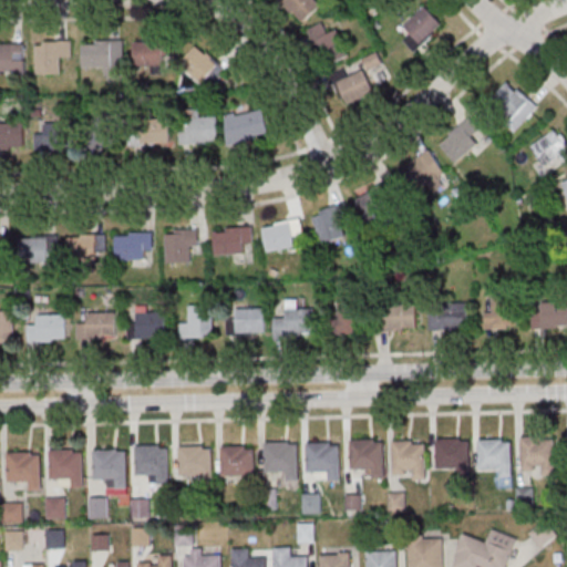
[(280,0),(278,13),(315,20),(318,0),(280,0)]
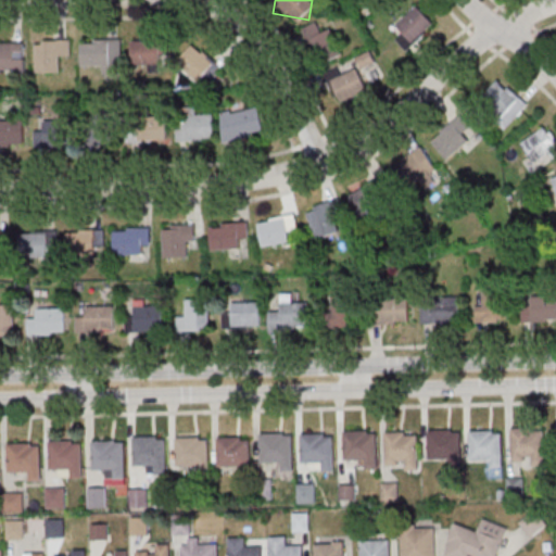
[(321,34),(315,23),(300,33),(320,67),(344,54),(330,29),(321,34)]
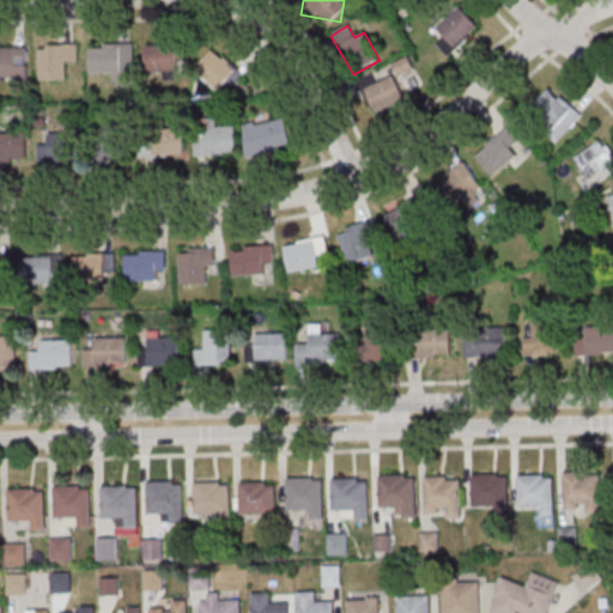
[(176,74),(176,61),(189,61),(189,44),(145,44),(145,74),(176,74)]
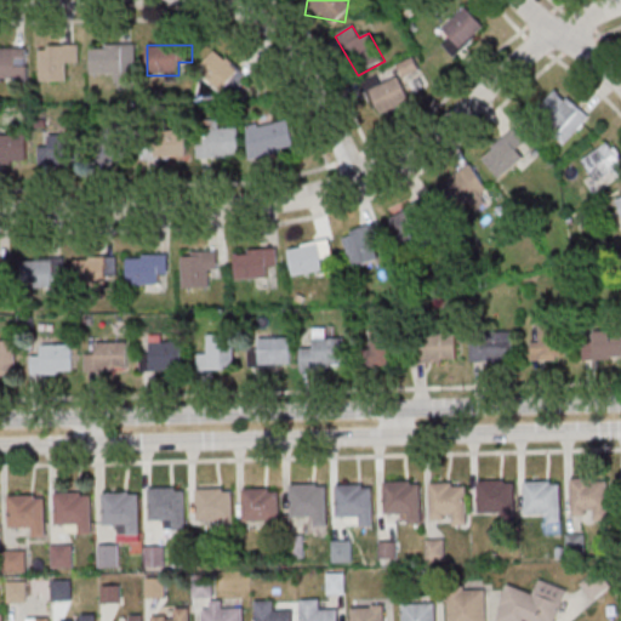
[(78,66),(78,46),(40,46),(40,81),(67,81),(67,66),(78,66)]
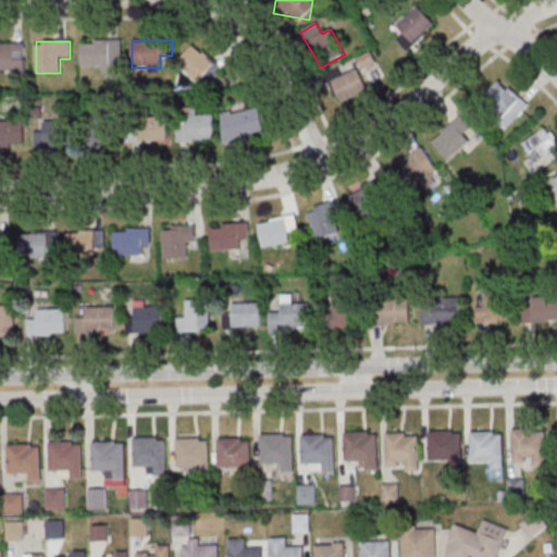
[(82,67),(104,67),(104,74),(122,74),(122,41),(82,41),(82,67)]
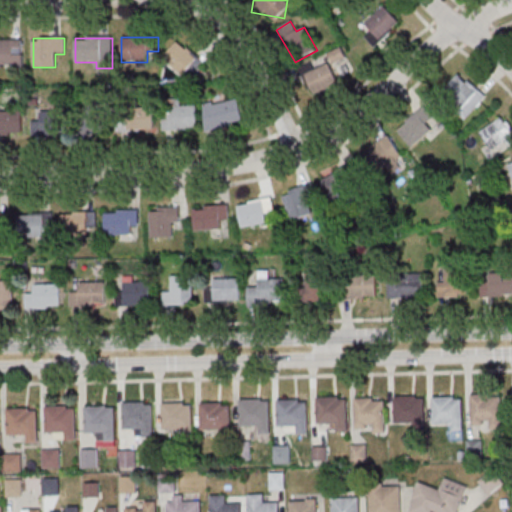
[(0,65),(23,65),(23,41),(0,41),(0,65)]
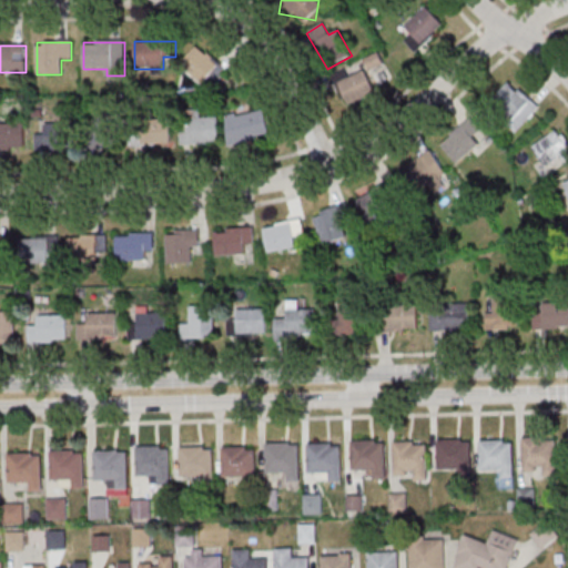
[(224,70),(199,47),(182,64),(203,84),(211,75),(216,80),(224,70)]
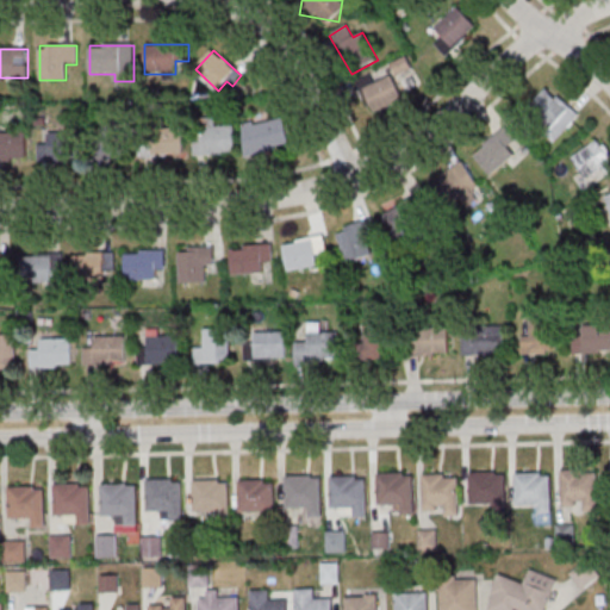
[(366,83),(369,110),(400,106),(397,80),(366,83)]
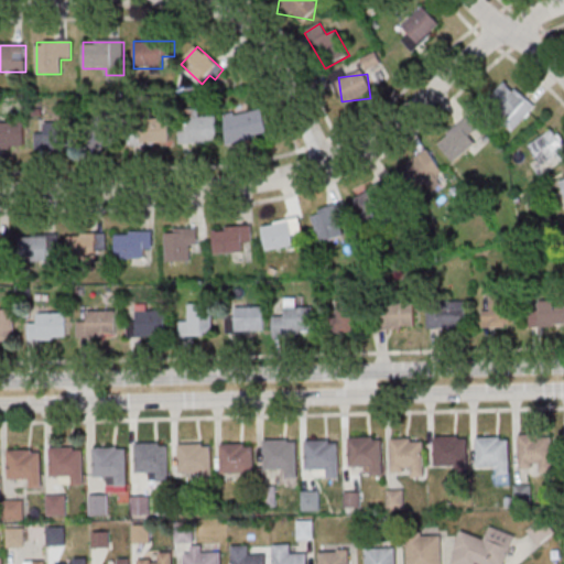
[(486,105),(512,130),(534,108),(508,82),(486,105)]
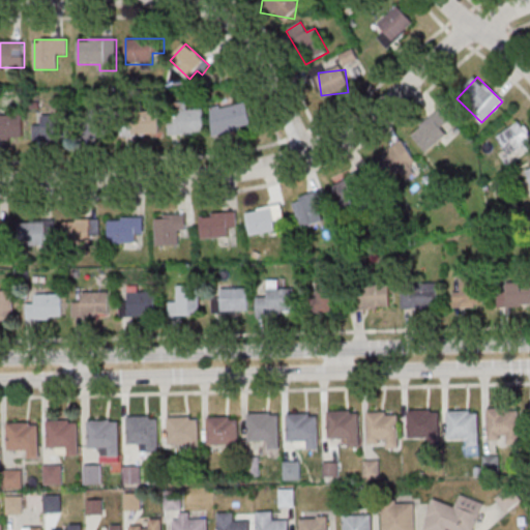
[(205,110),(188,110),(188,102),(169,102),(169,134),(205,134),(205,110)]
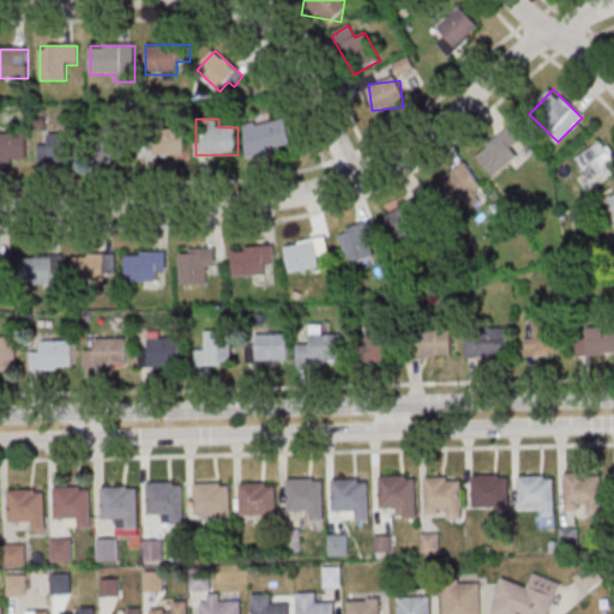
[(292,149),(288,120),(244,125),(247,155),(292,149)]
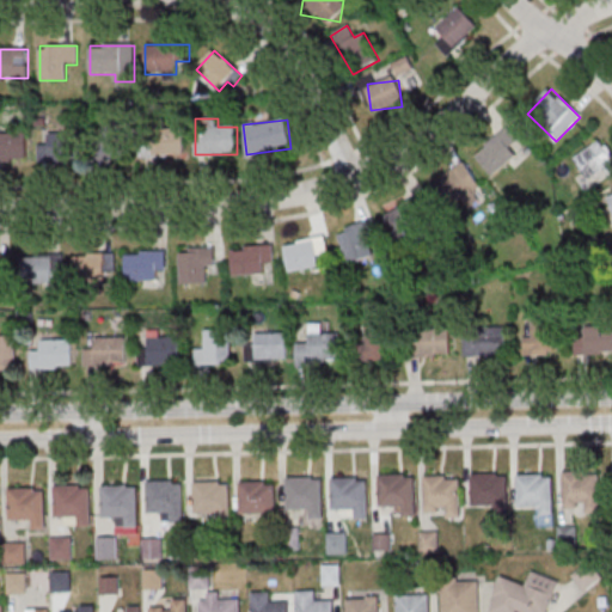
[(510,148),(519,140),(506,127),(475,158),(494,177),(516,154),(510,148)]
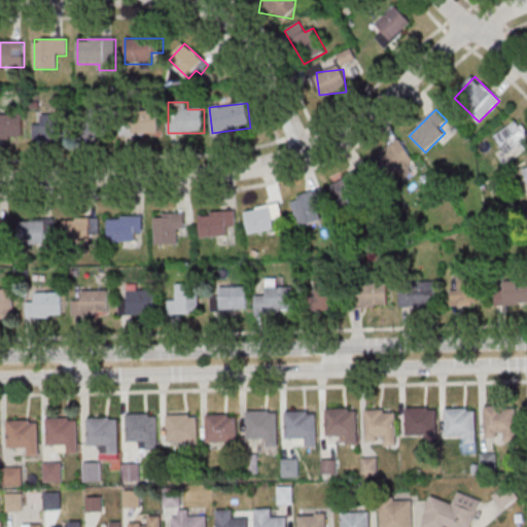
[(159,133),(159,111),(126,111),(126,133),(159,133)]
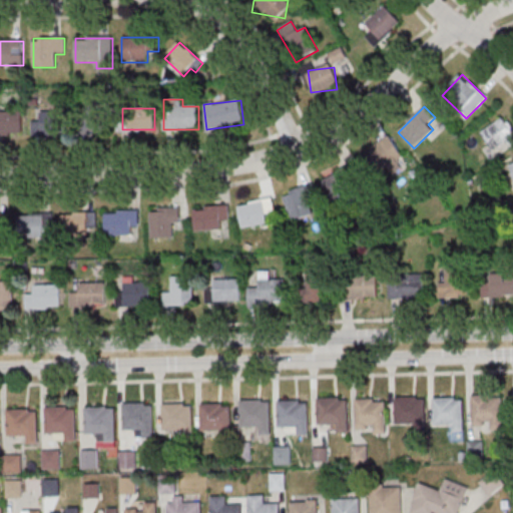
[(22,111),(0,111),(0,134),(22,134),(22,111)]
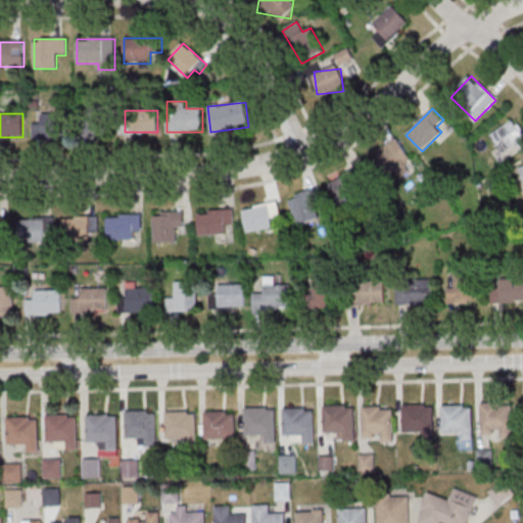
[(33,124),(33,138),(68,138),(68,114),(41,114),(41,124),(33,124)]
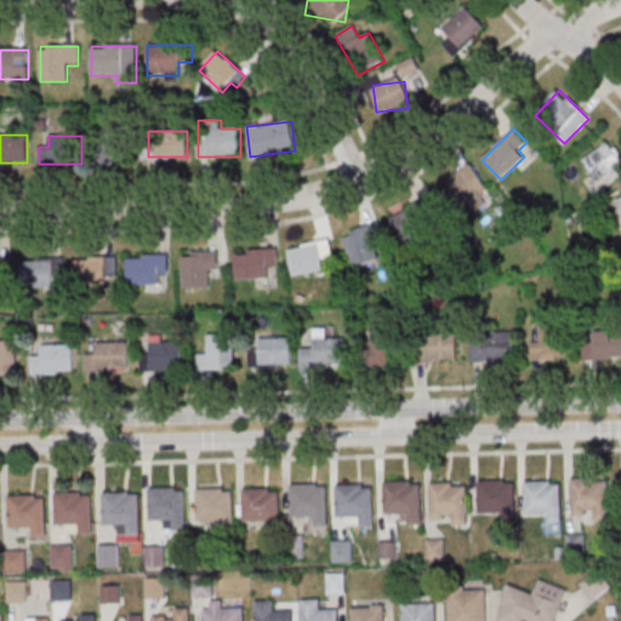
[(134,138),(104,138),(104,161),(134,161),(134,138)]
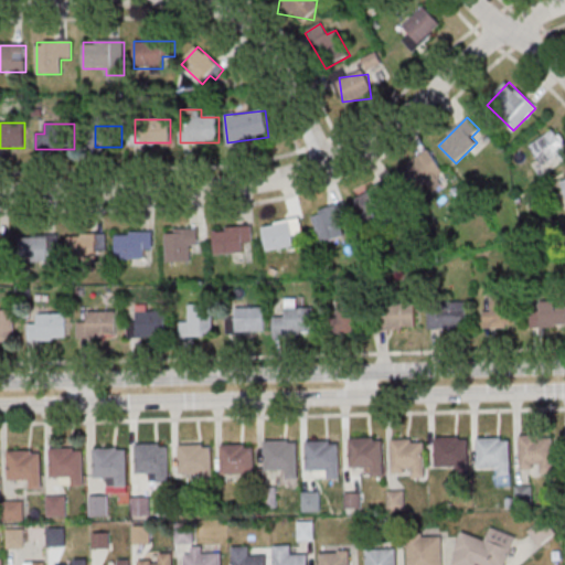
[(564,152),(564,140),(556,128),(531,146),(545,167),(564,152)]
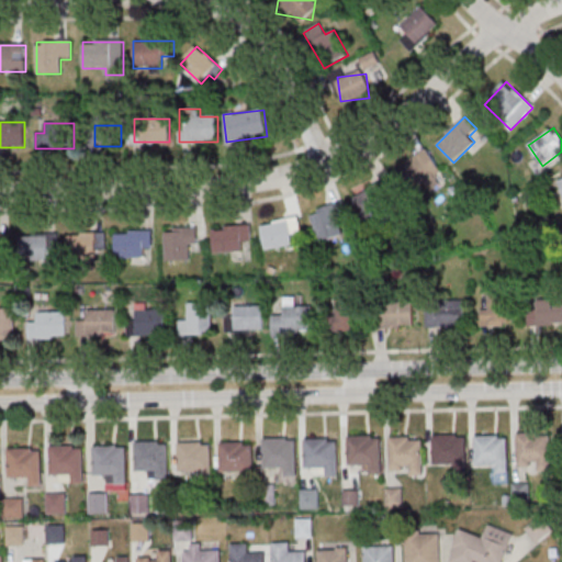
[(353,189),(366,221),(408,205),(405,195),(442,182),(435,159),(353,189)]
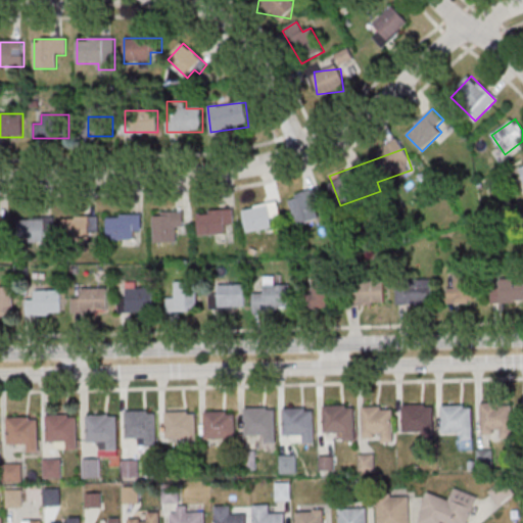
[(320,219),(315,205),(325,202),(319,187),(288,198),(298,227),(320,219)]
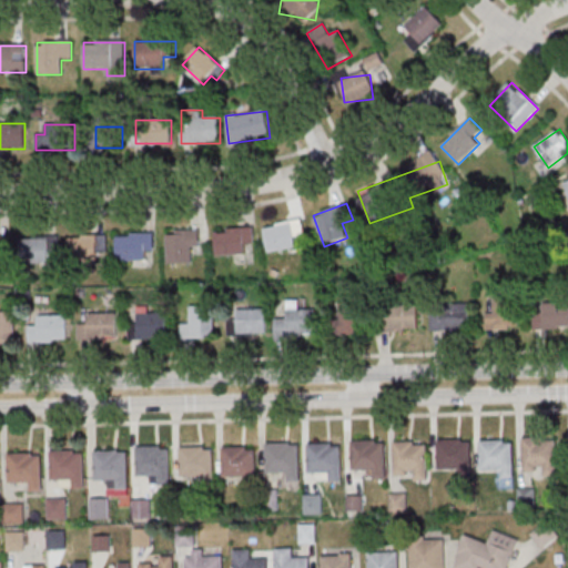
[(269,253),(297,247),(296,236),(305,235),(302,220),(263,226),(269,253)]
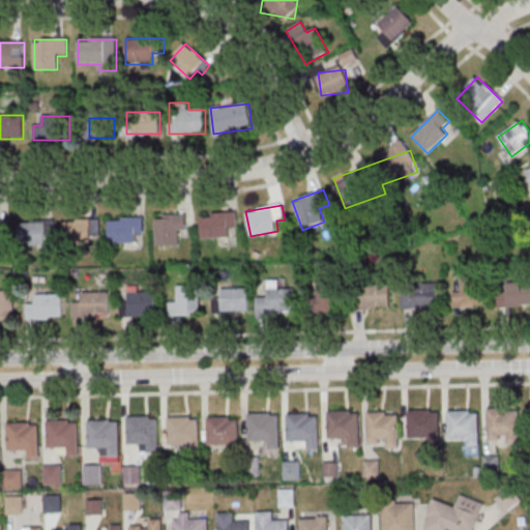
[(201,239),(229,237),(228,228),(237,228),(237,213),(200,214),(201,239)]
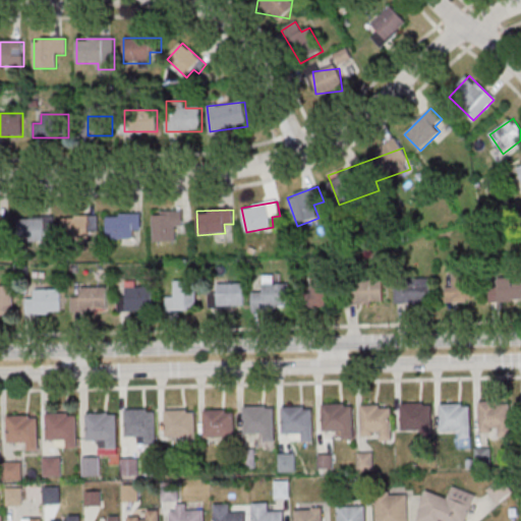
[(180,212),(153,212),(153,242),(180,242),(180,212)]
